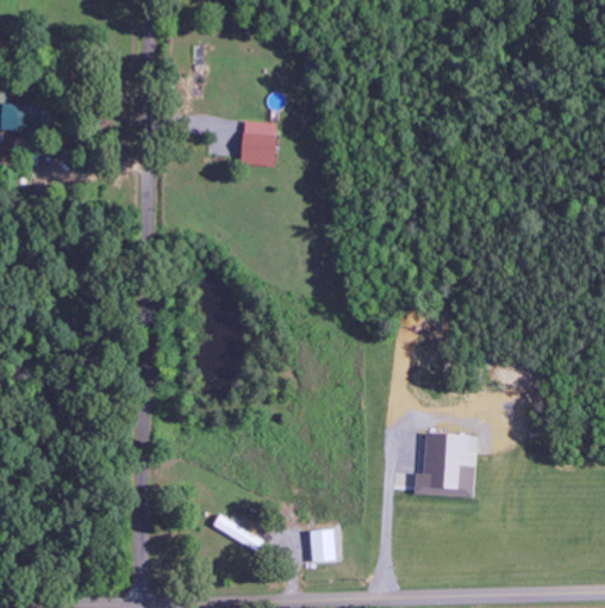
[(48,105),(16,104),(16,110),(1,109),(0,128),(14,128),(14,130),(47,131),(48,105)]
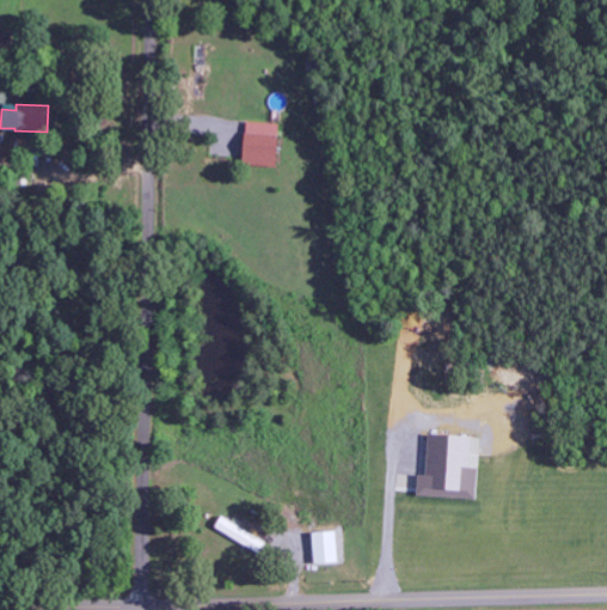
[(277,123),(244,122),(243,164),(276,165),(277,123)]
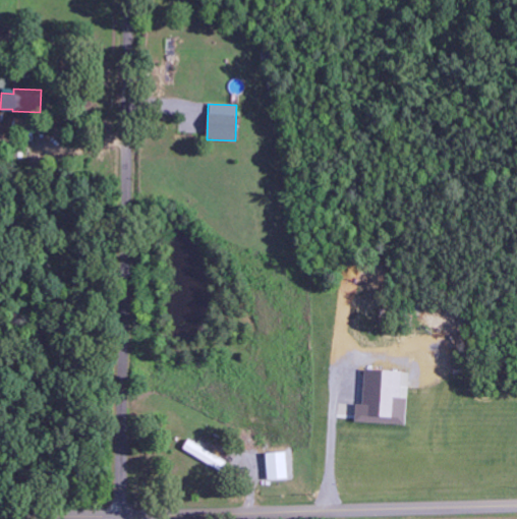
[(404,424),(405,397),(399,397),(400,370),(362,369),(361,403),(354,402),(353,421),(404,424)]
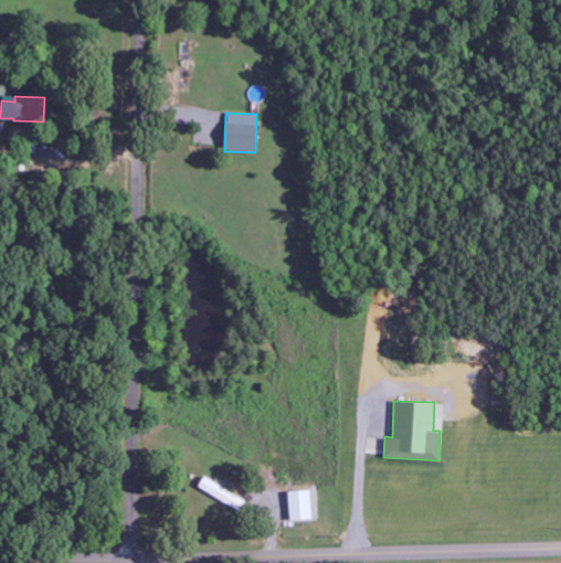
[(197,486),(236,510),(243,500),(202,476),(197,486)]
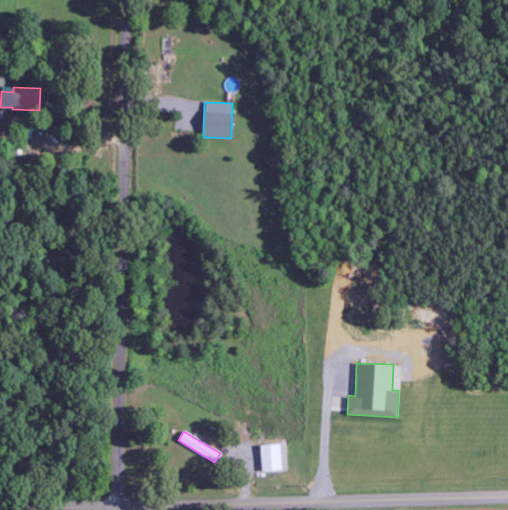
[(259,445),(262,471),(282,469),(279,443),(259,445)]
